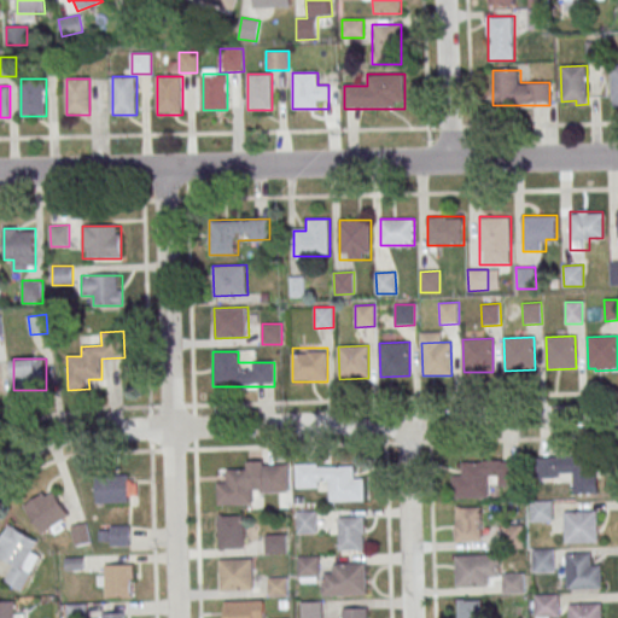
[(598,456),(536,456),(536,481),(573,481),(573,494),(598,494),(598,456)]
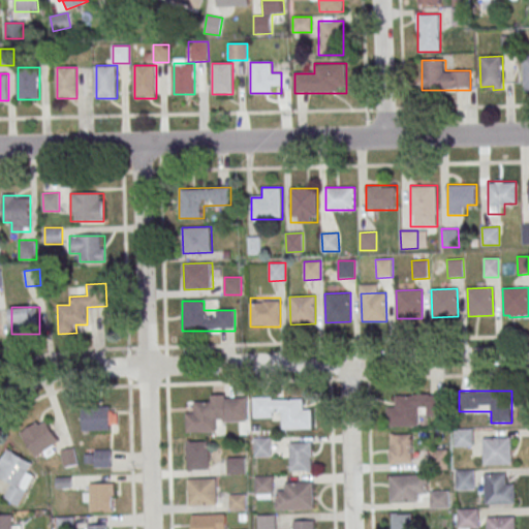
[(218,422),(248,421),(247,395),(210,396),(210,402),(194,403),(195,412),(186,413),(187,433),(218,432),(218,422)]
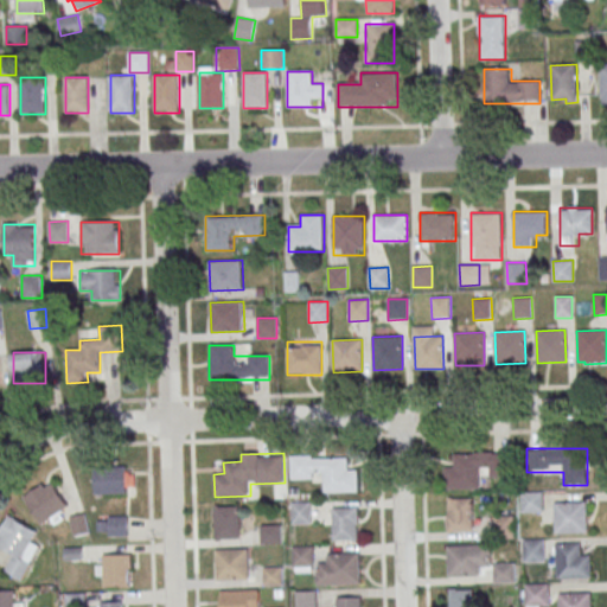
[(454,454),(479,454),(480,487),(446,490),(445,467),(454,467),(454,454)]
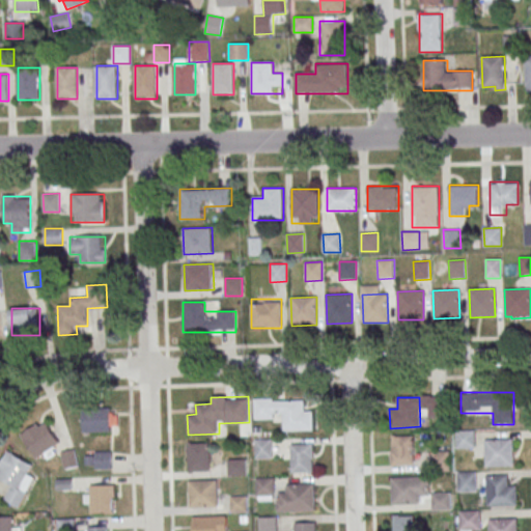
[(283,401),(304,400),(305,428),(284,429),(283,401)]
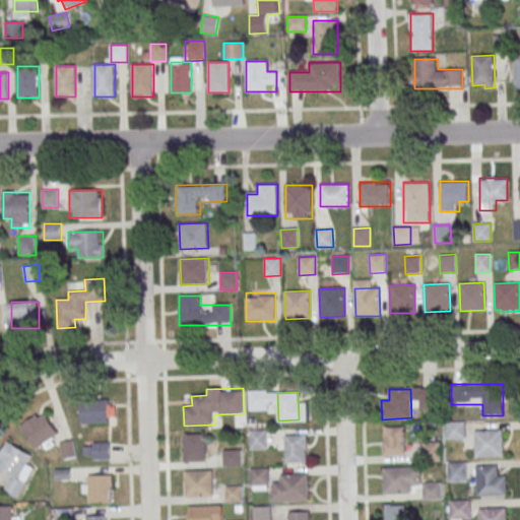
[(80,423),(113,423),(113,402),(80,402),(80,423)]
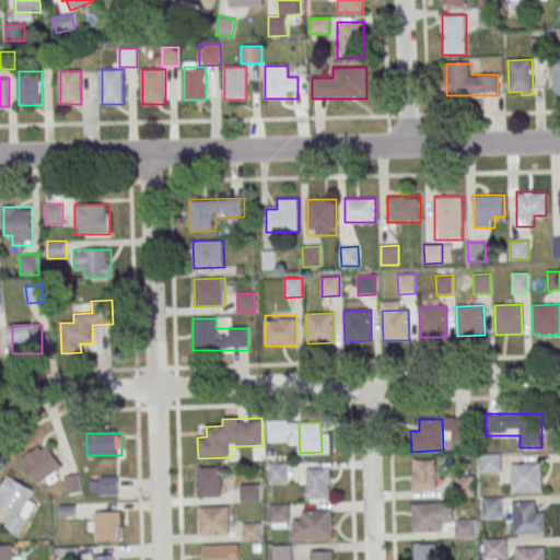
[(43,488),(66,470),(45,442),(22,459),(43,488)]
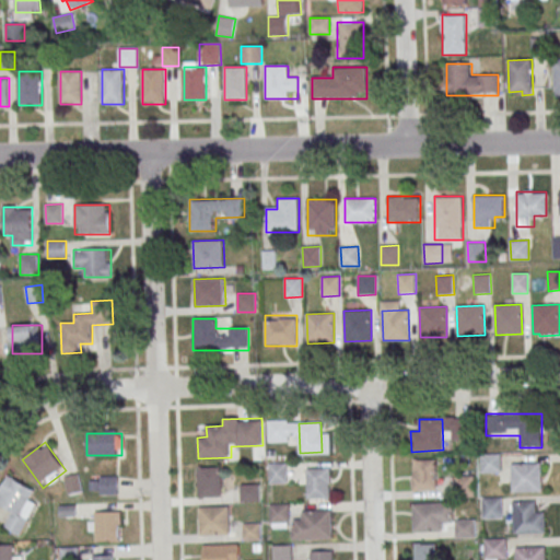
[(480,474),(501,474),(501,454),(480,454),(480,474)]
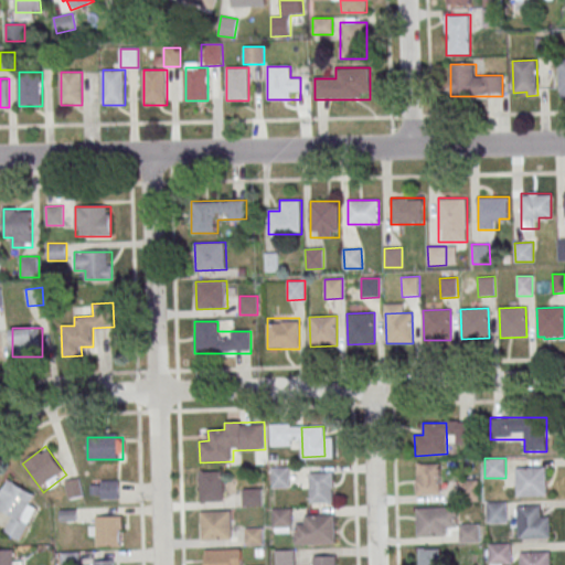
[(417,465),(439,464),(440,493),(418,494),(417,465)]
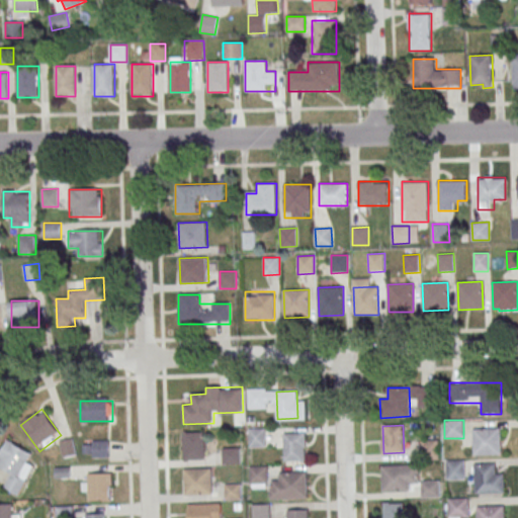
[(266,428),(249,428),(249,447),(266,447),(266,428)]
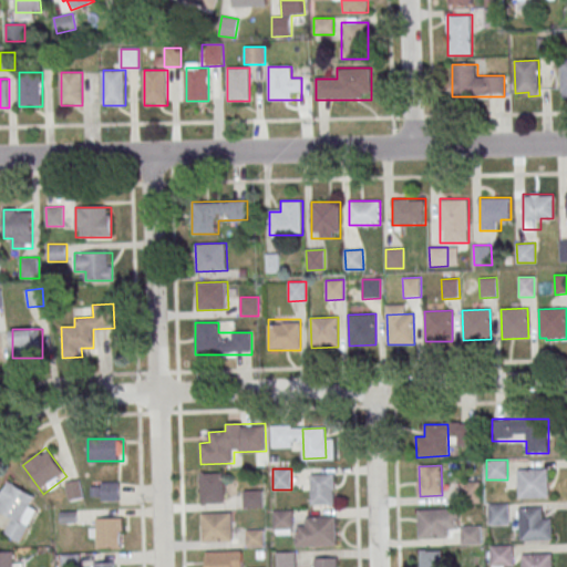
[(518,471),(547,468),(548,497),(519,498),(518,471)]
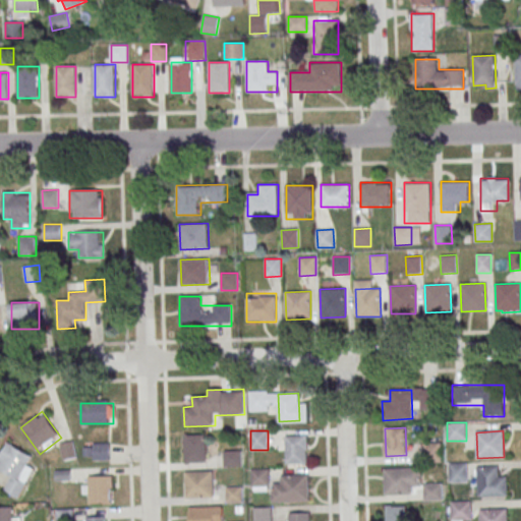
[(185,435),(185,463),(206,463),(206,435),(185,435)]
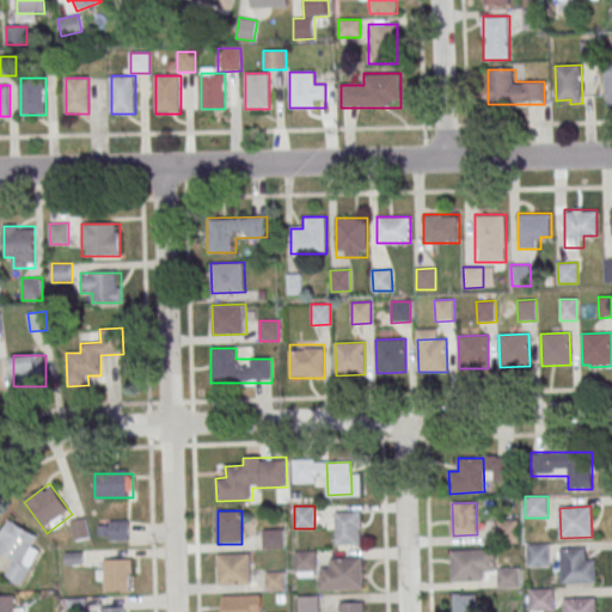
[(335,513),(360,512),(361,544),(336,545),(335,513)]
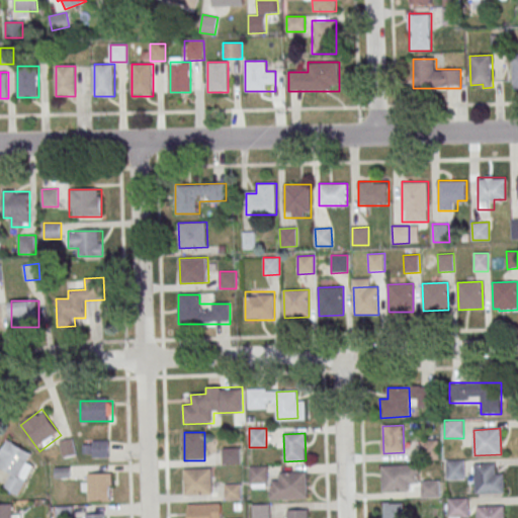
[(61,442),(64,456),(75,454),(72,439),(61,442)]
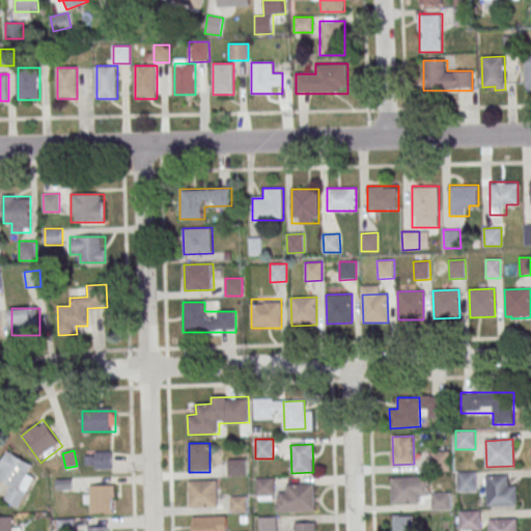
[(450,470),(450,451),(432,451),(432,471),(450,470)]
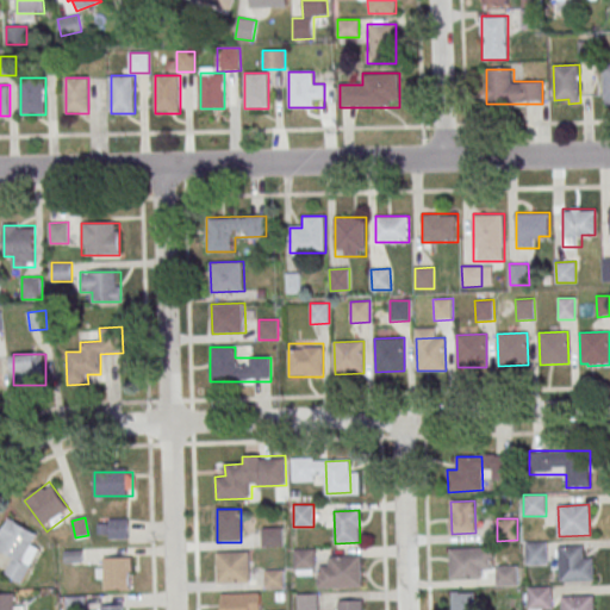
[(23,583),(39,548),(30,543),(36,533),(8,520),(0,536),(0,554),(10,560),(4,573),(23,583)]
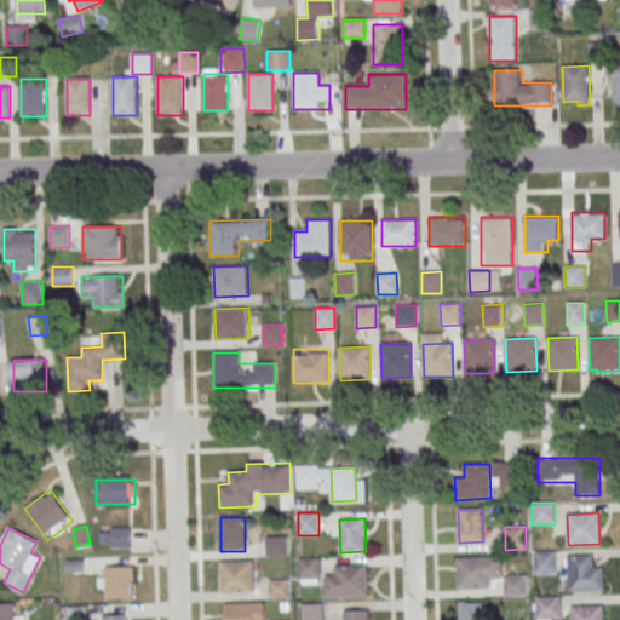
[(132,547),(132,528),(99,528),(99,547),(132,547)]
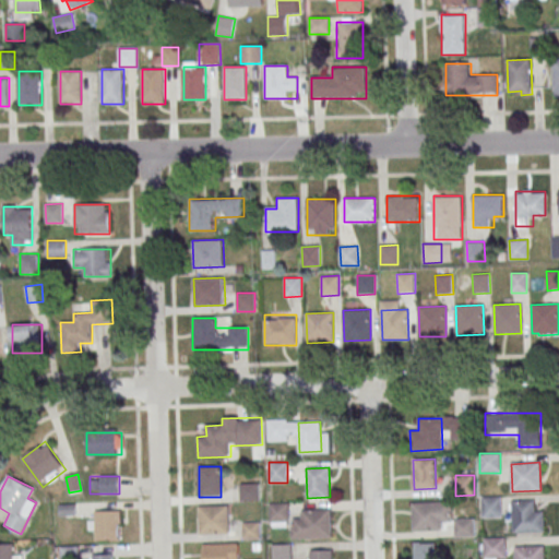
[(260,483),(240,483),(240,501),(260,501),(260,483)]
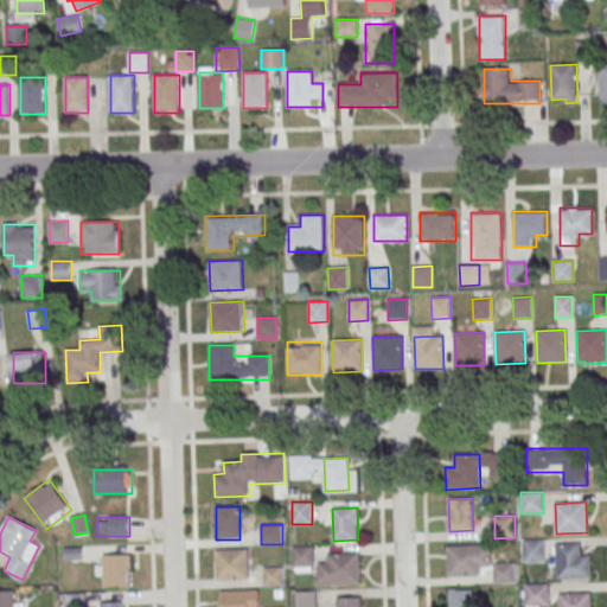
[(523,540),(545,538),(545,561),(523,562),(523,540)]
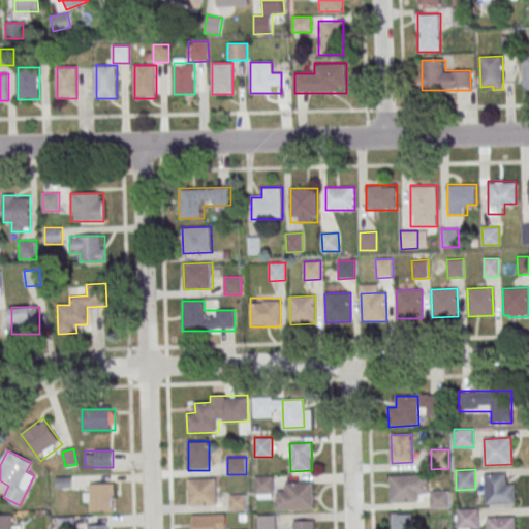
[(484,474),(506,473),(506,484),(516,484),(516,503),(486,504),(484,474)]
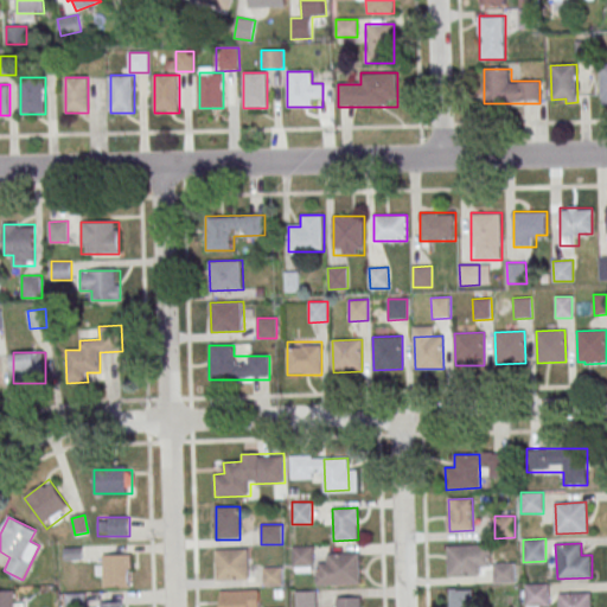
[(447,547),(491,544),(492,567),(481,567),(481,575),(448,576),(447,547)]
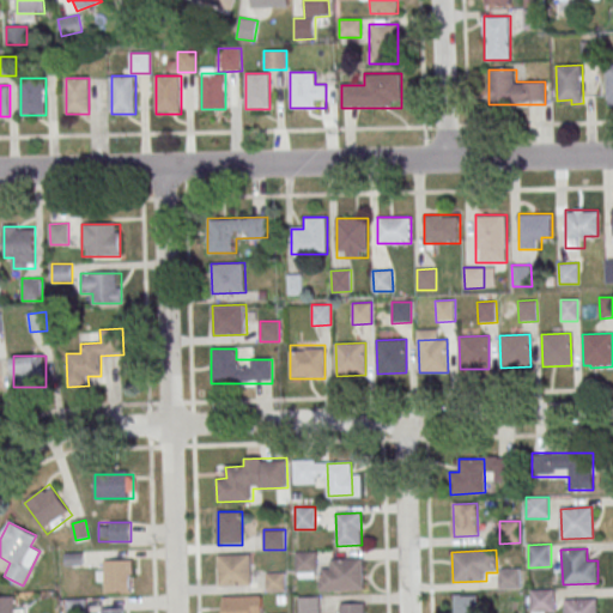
[(316,552),(296,552),(296,574),(316,574),(316,552)]
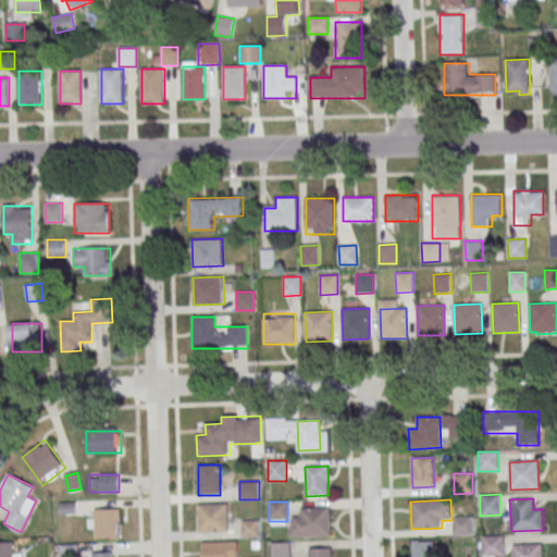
[(229,532),(227,504),(199,504),(199,532),(229,532)]
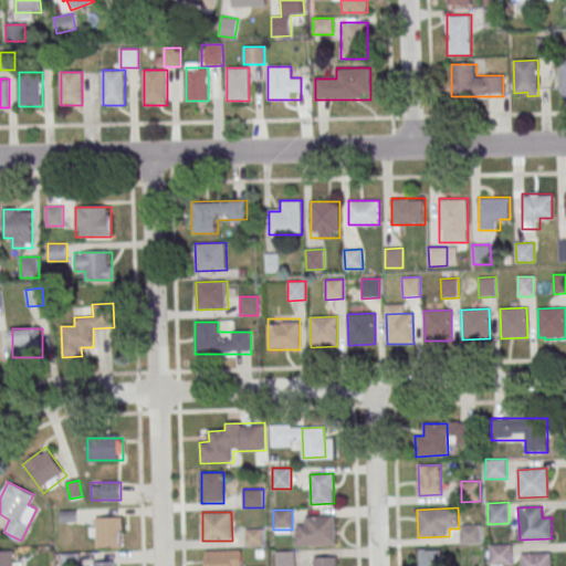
[(305,516),(336,515),(337,545),(295,546),(295,533),(297,533),(297,525),(305,525),(305,516)]
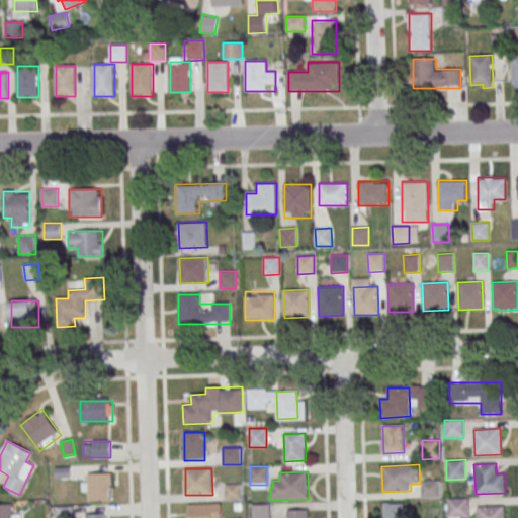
[(111,473),(83,473),(83,501),(111,501),(111,473)]
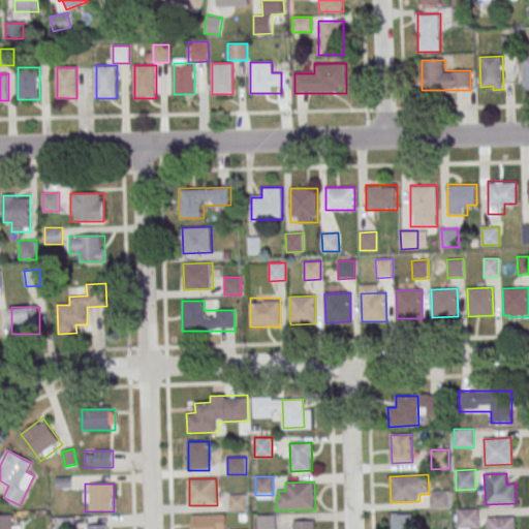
[(247,509),(247,494),(229,494),(229,509),(247,509)]
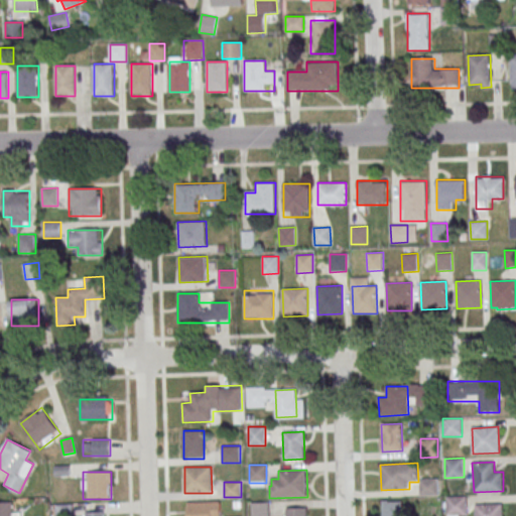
[(447,515),(447,497),(467,496),(467,515),(447,515)]
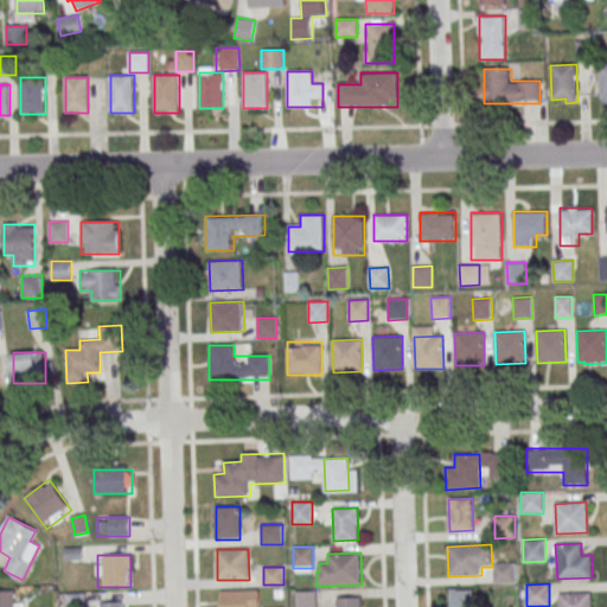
[(259,606),(260,589),(221,589),(221,606),(259,606)]
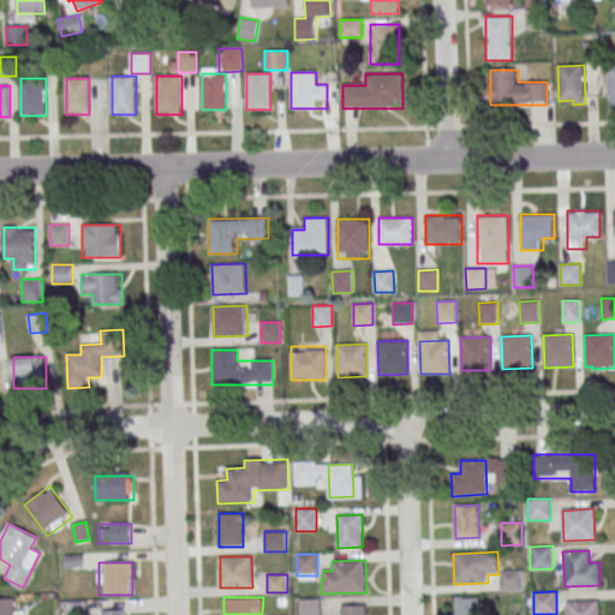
[(455,614),(455,598),(479,597),(479,614),(455,614)]
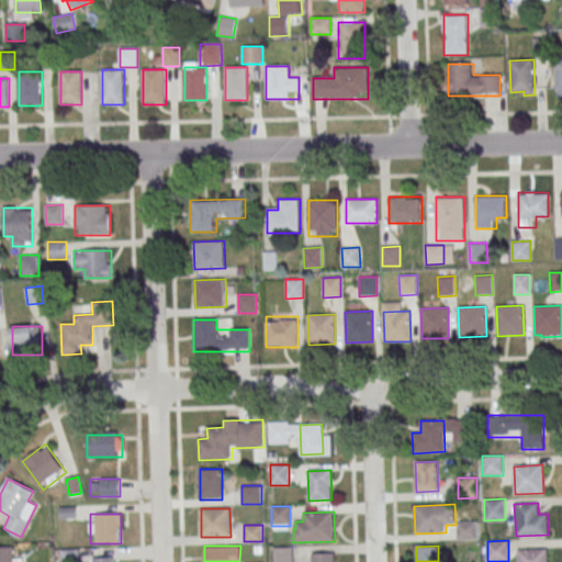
[(13,547),(0,547),(0,561),(21,561),(21,558),(13,558),(13,547)]
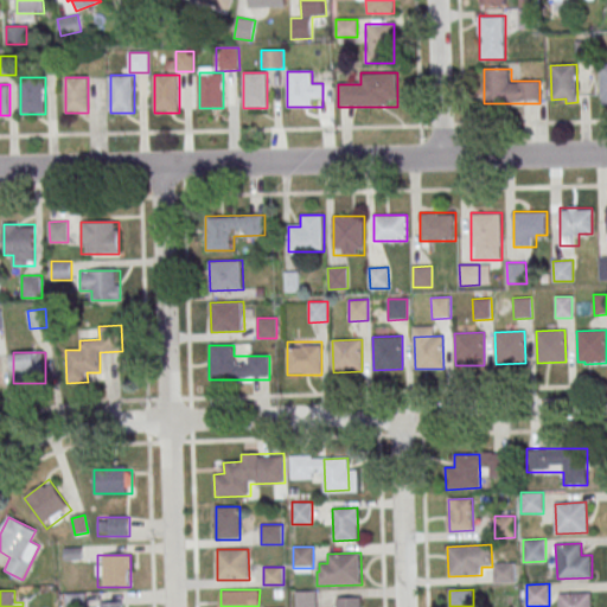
[(317,606),(317,590),(296,590),(295,606),(317,606)]
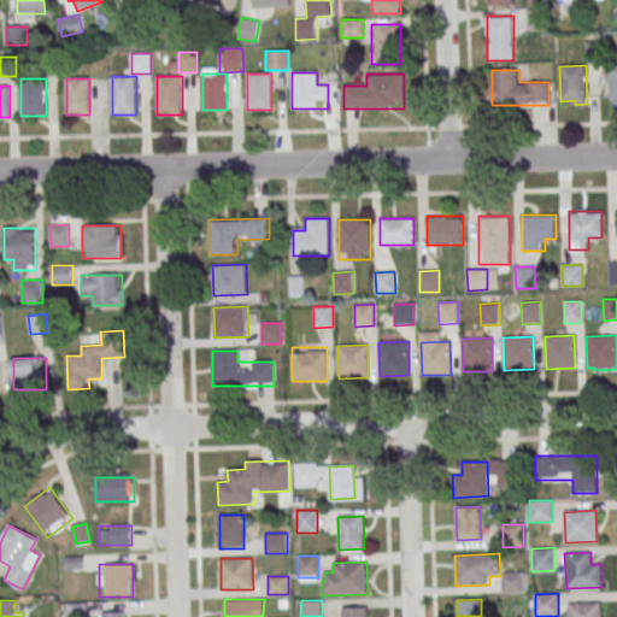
[(568,616),(568,604),(600,603),(600,616),(568,616)]
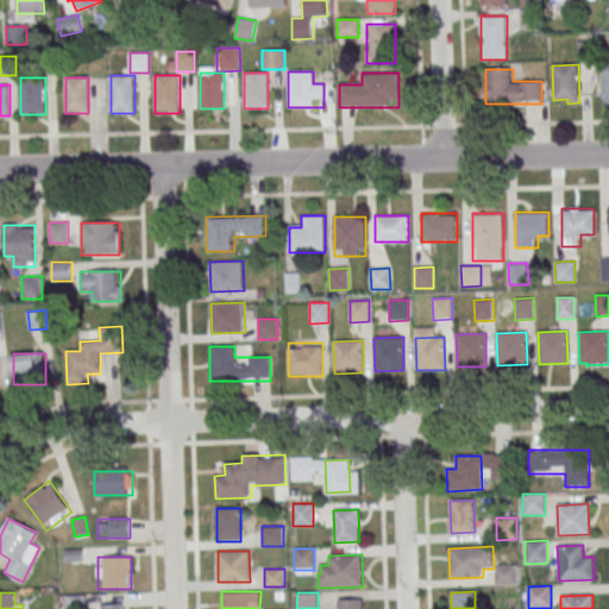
[(363,608),(363,598),(338,598),(337,608),(363,608)]
